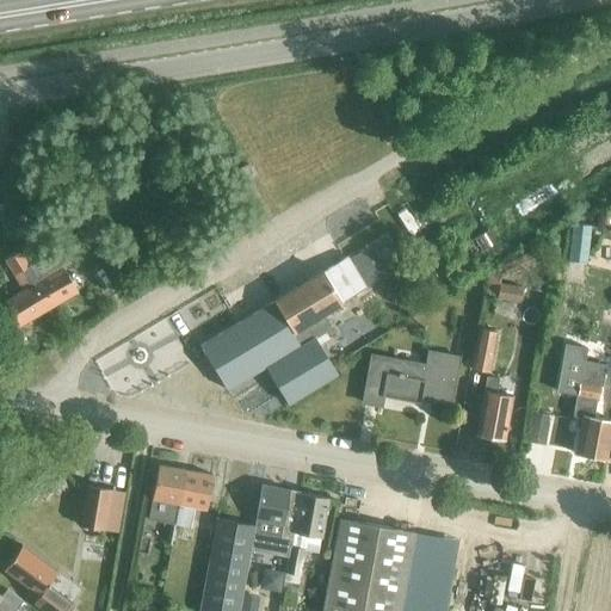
[(123,115),(107,121),(110,125),(113,135),(129,129),(125,121),(123,115)]
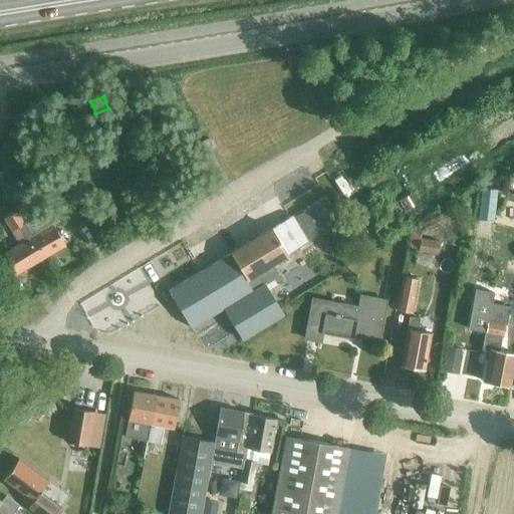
[(474,152),(483,147),(473,129),(464,134),(474,152)]
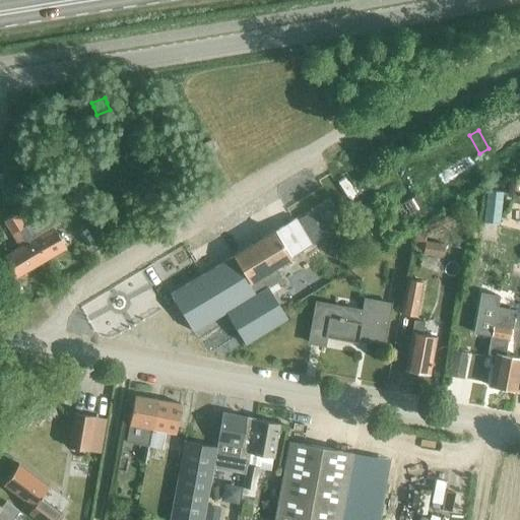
[(202,155),(215,148),(211,140),(198,148),(202,155)]
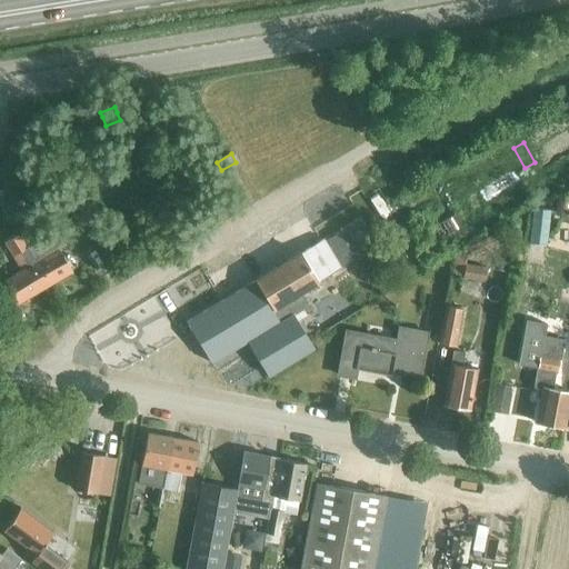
[(456,215),(448,219),(453,230),(462,226),(456,215)]
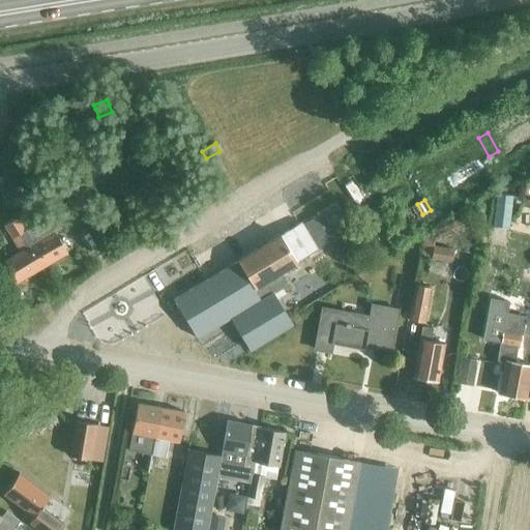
[(482,214),(484,204),(478,203),(476,213),(482,214)]
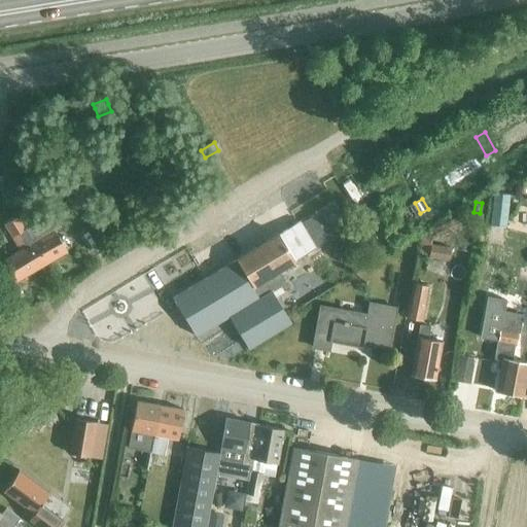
[(16,216),(12,219),(40,267),(66,251),(44,216),(34,223),(27,210),(16,216)]
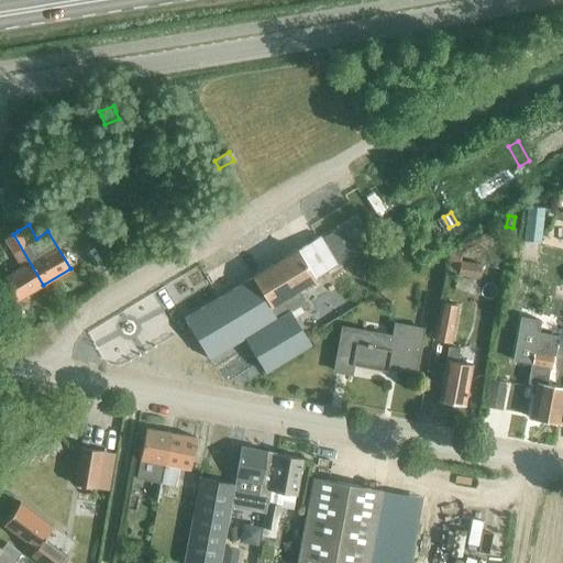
[(484,233),(460,244),(464,254),(488,243),(484,233)]
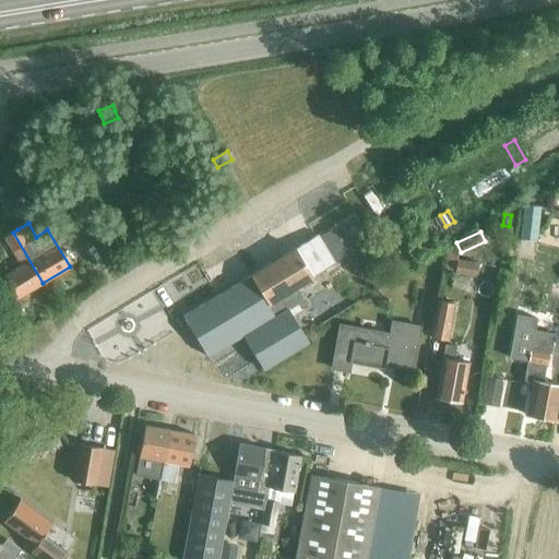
[(13,233),(3,238),(20,266),(13,271),(3,276),(16,299),(43,283),(13,233)]
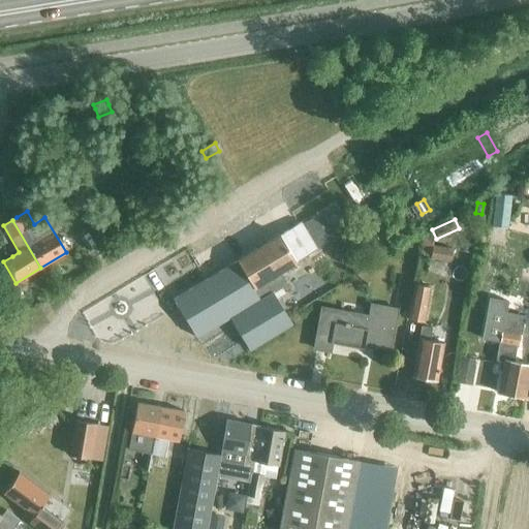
[(236,260),(172,300),(195,337),(228,317),(248,350),(290,323),(275,298),(288,289),(278,273),(294,262),(294,261),(315,249),(300,222),(278,235),(236,260)]
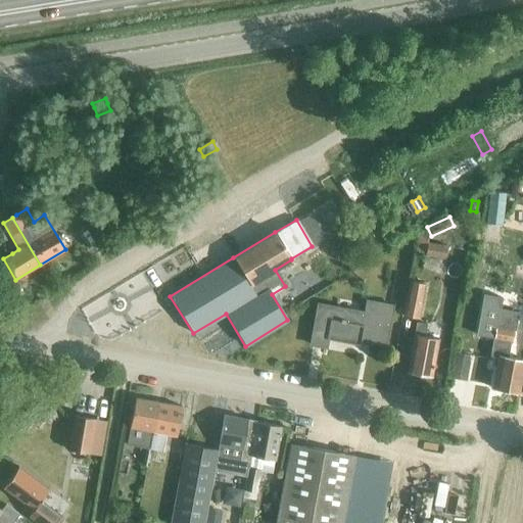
[(425,246),(427,235),(418,233),(415,250),(424,252),(424,255),(443,258),(444,249),(425,246)]
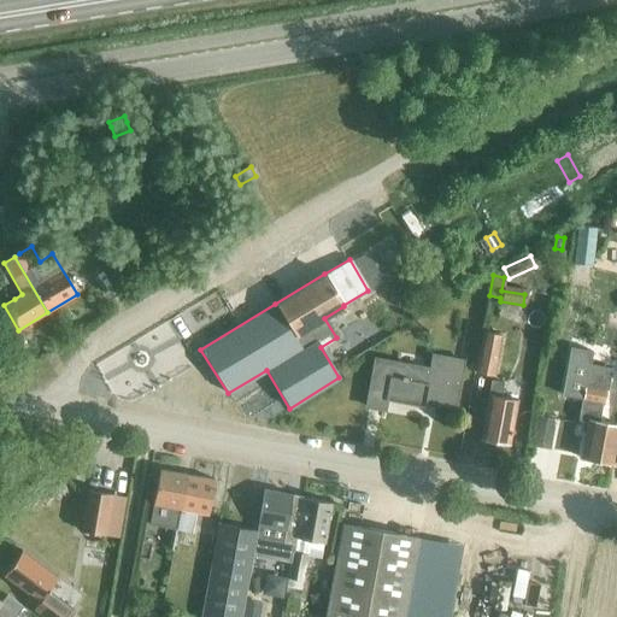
[(500,334),(481,330),(474,371),(493,375),(500,334)]
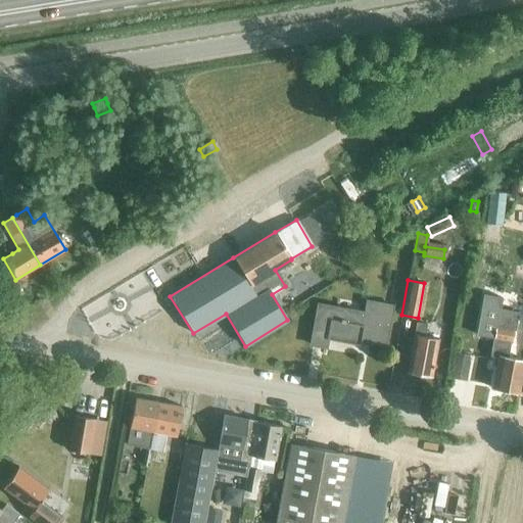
[(17,284),(8,290),(13,299),(22,293),(17,284)]
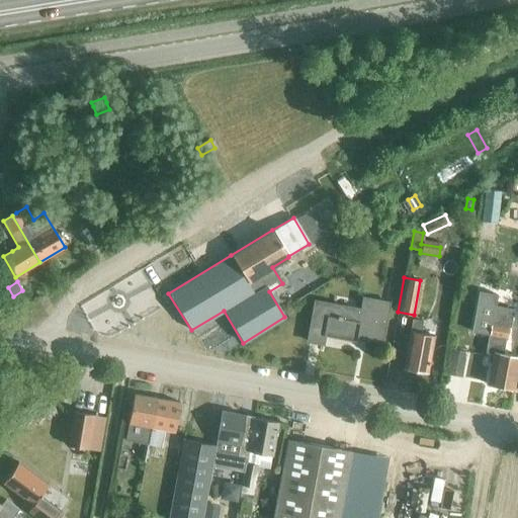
[(477,291),(469,332),(488,335),(485,352),(494,353),(488,385),(512,390),(517,358),(517,356),(501,354),(504,340),(505,340),(507,327),(509,328),(512,310),(494,306),(496,295),(477,291)]
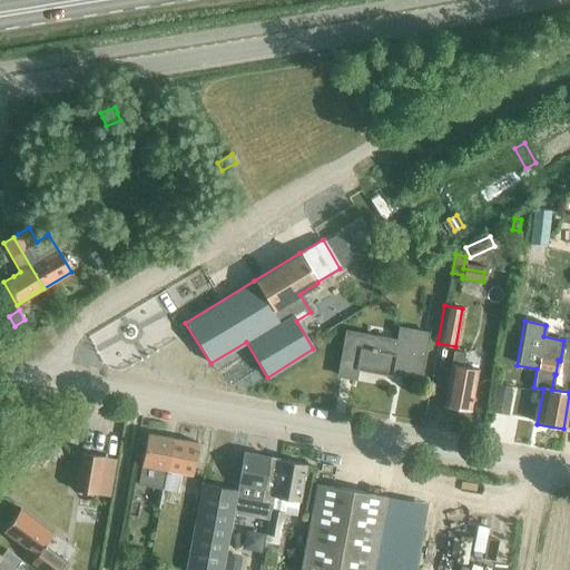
[(419,377),(426,333),(399,328),(396,341),(345,332),(337,375),(354,379),(355,370),(391,376),(392,372),(419,377)]
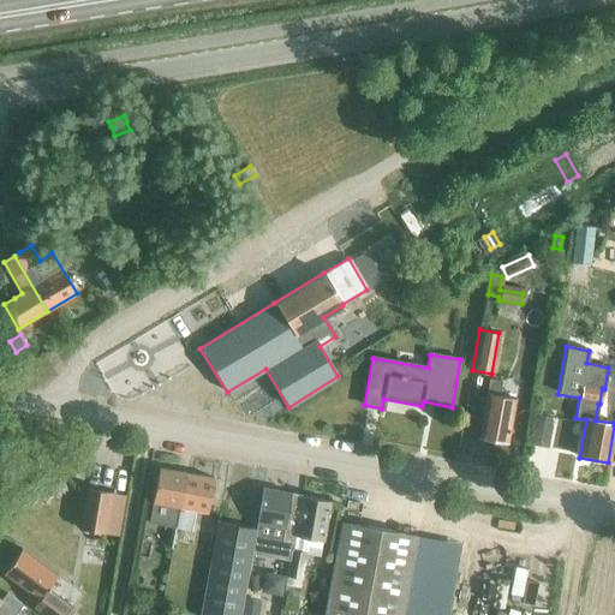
[(488,378),(477,439),(506,443),(514,398),(497,395),(501,381),(488,378)]
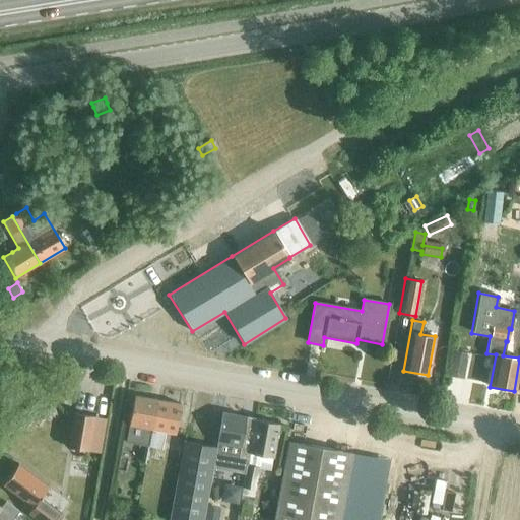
[(466,350),(452,348),(448,374),(462,377),(466,350)]
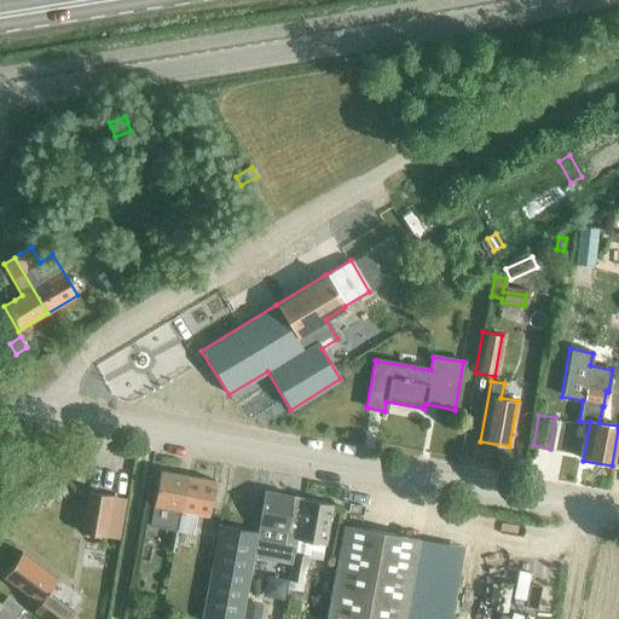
[(160,472),(151,510),(148,526),(177,532),(187,476),(160,472)]
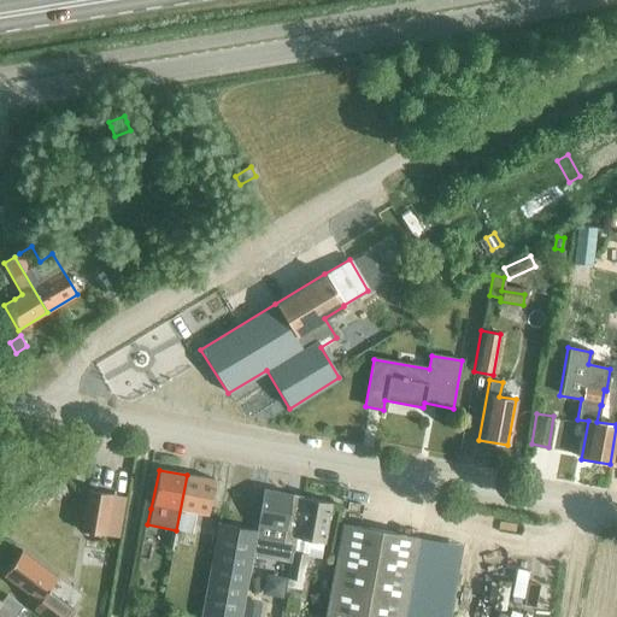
[(213,480),(187,475),(176,530),(191,533),(195,512),(206,515),(213,480)]
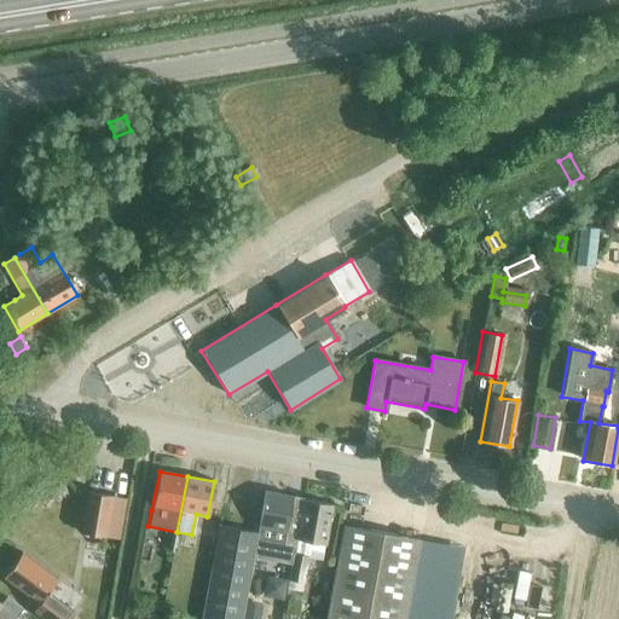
[(103,537),(110,496),(86,491),(80,532),(103,537)]
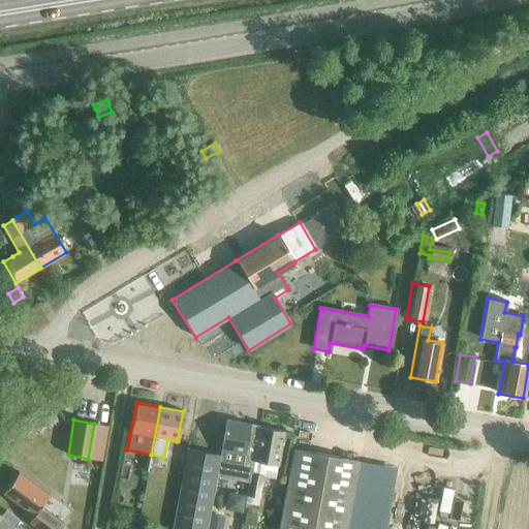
[(219,455),(215,476),(248,481),(258,427),(225,419),(219,455)]
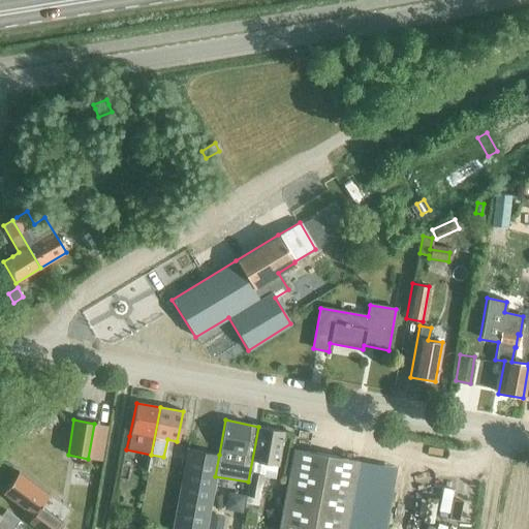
[(282,431),(258,427),(248,481),(245,503),(257,505),(262,476),(274,478),(282,431)]
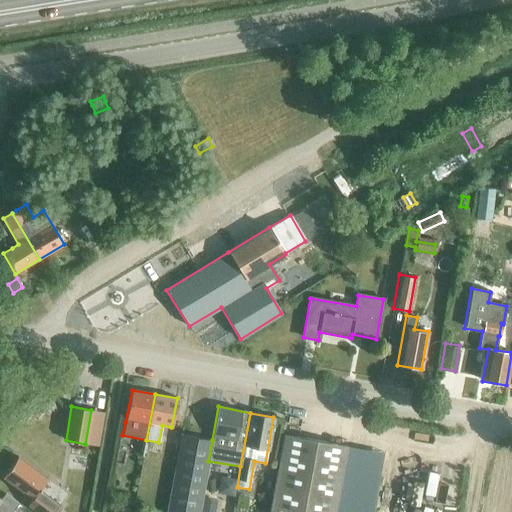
[(198,511),(208,461),(212,440),(180,434),(166,511),(198,511)]
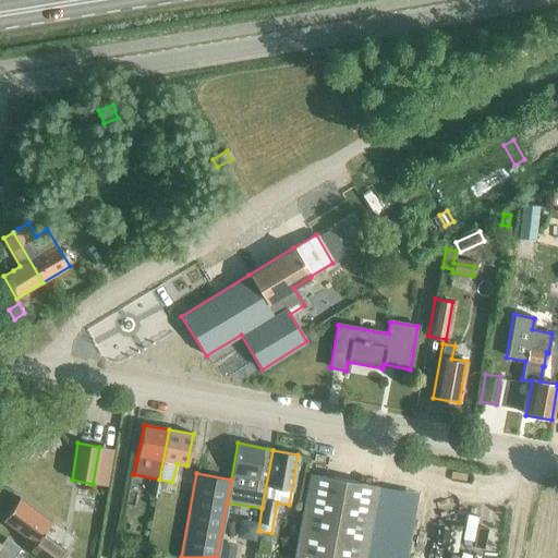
[(364,557),(377,486),(310,474),(293,557),(364,557)]
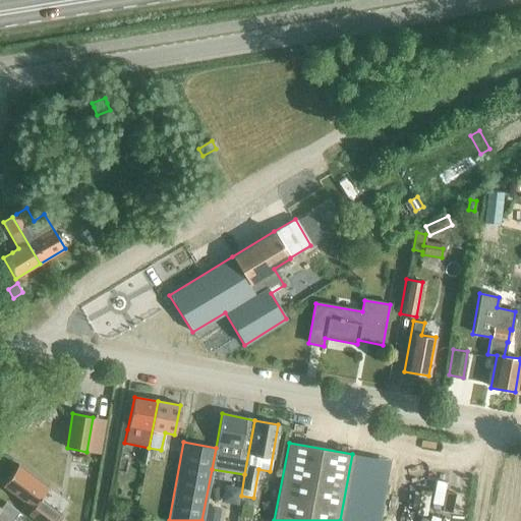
[(54,520),(60,515),(54,510),(39,499),(47,486),(17,464),(2,485),(32,508),(27,514),(37,520),(54,520)]
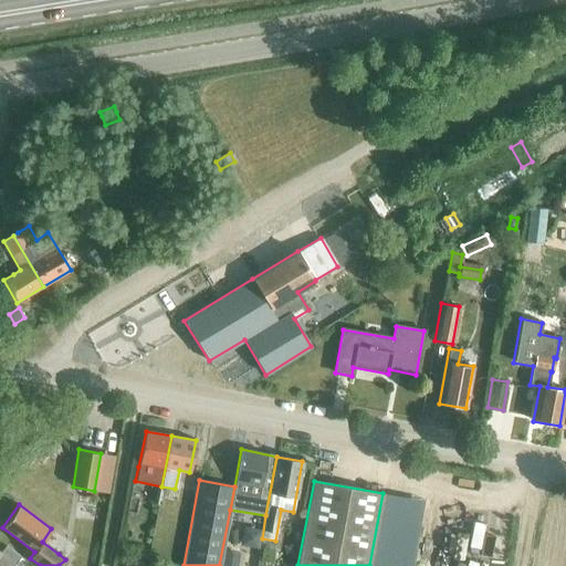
[(0,552),(0,565),(10,565),(18,557),(4,547),(0,552)]
